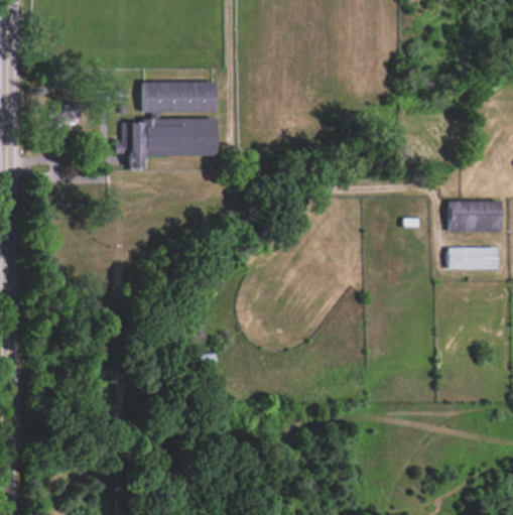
[(215,112),(215,82),(142,82),(143,112),(215,112)]
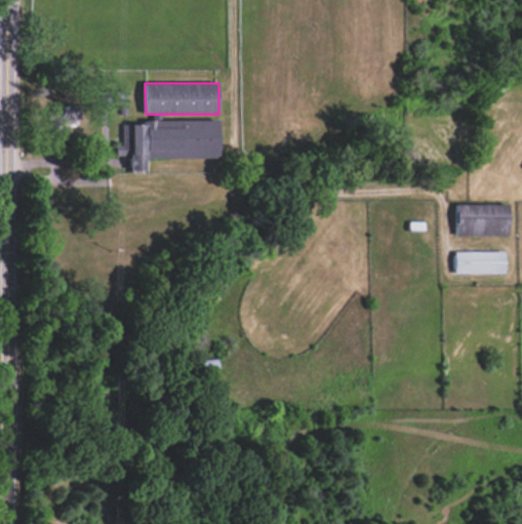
[(52,108),(53,127),(78,126),(77,107),(52,108)]
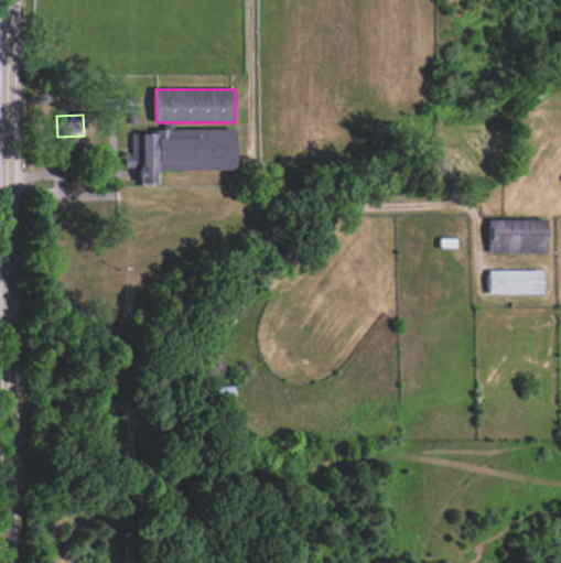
[(236,129),(157,130),(157,133),(133,134),(135,157),(128,157),(128,166),(140,166),(140,184),(158,184),(158,171),(236,170),(236,129)]
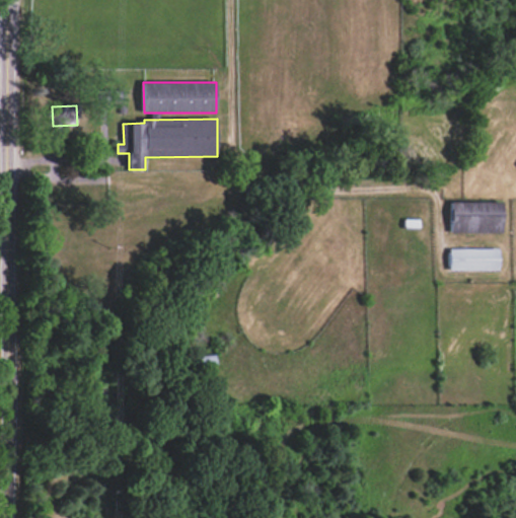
[(504,203),(452,202),(452,233),(504,233),(504,203)]
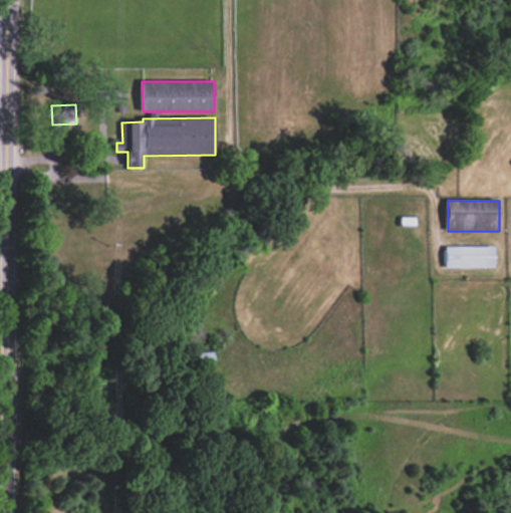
[(495,247),(446,246),(446,268),(495,268),(495,247)]
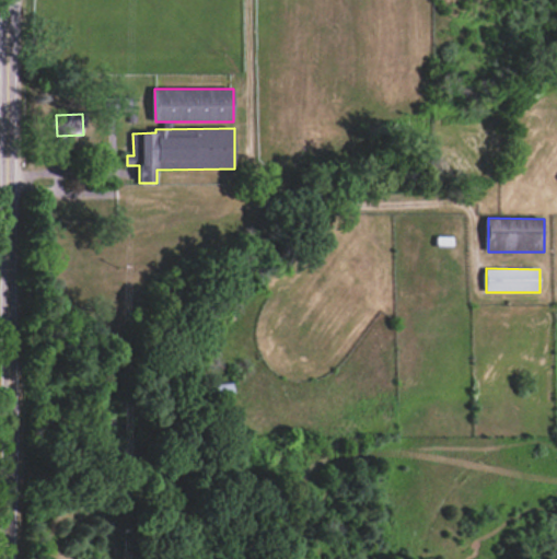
All buildings are outlined.
